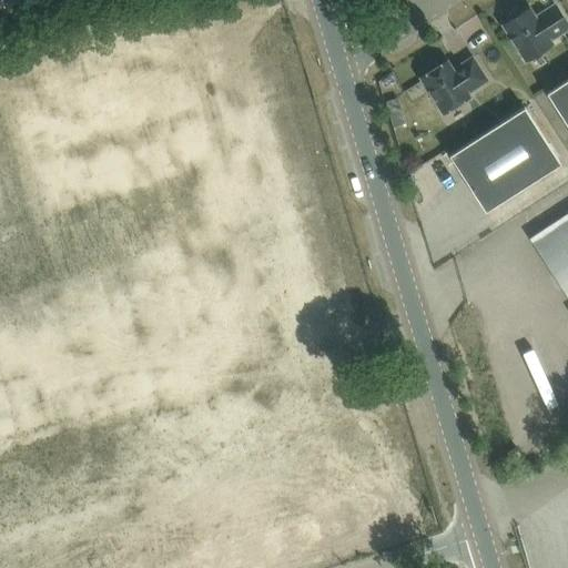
[(536,17),(529,8),(524,12),(518,10),(510,16),(509,21),(503,24),(526,61),(553,43),(550,40),(567,28),(567,24),(555,4),(536,17)]
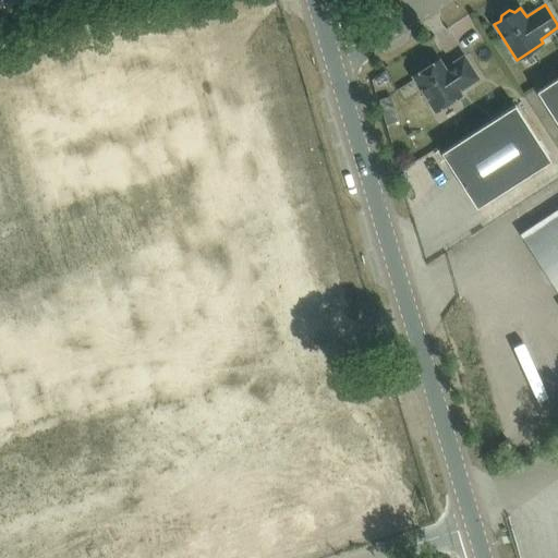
[(420,67),(419,72),(413,76),(435,111),(462,95),(459,91),(478,79),(464,56),(445,68),(439,59),(433,63),(427,62),(420,67)]
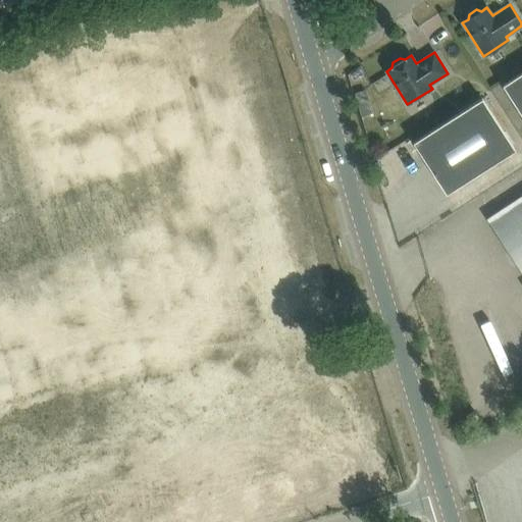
[(521,72),(503,86),(521,115),(521,72)]
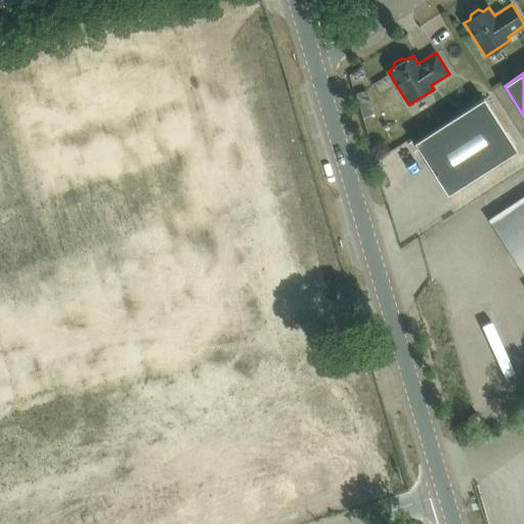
[(436,111),(448,102),(440,91),(428,99),(436,111)]
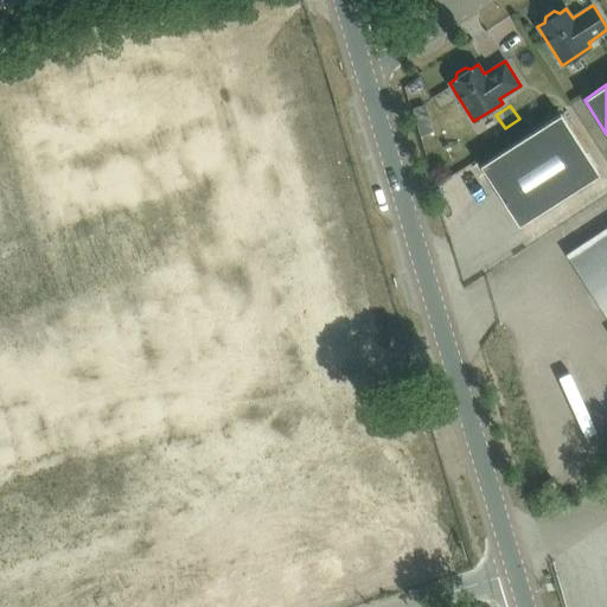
[(519,227),(599,174),(561,114),(480,166),(519,227)]
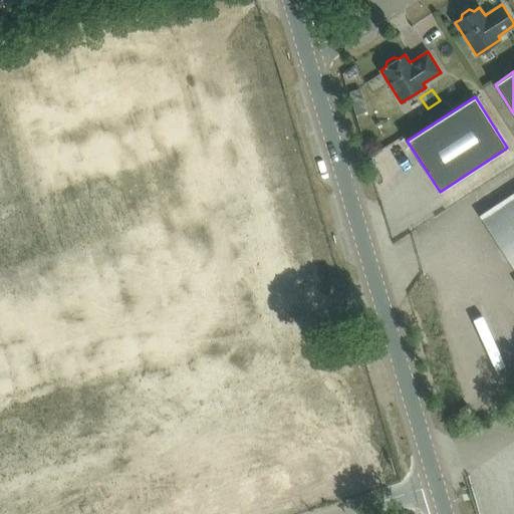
[(513,193),(480,216),(513,267),(513,193)]
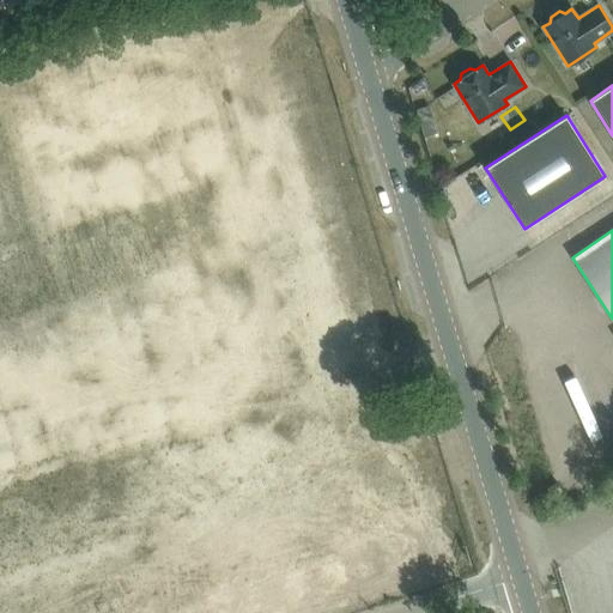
[(563,493),(557,483),(546,489),(552,499),(563,493)]
